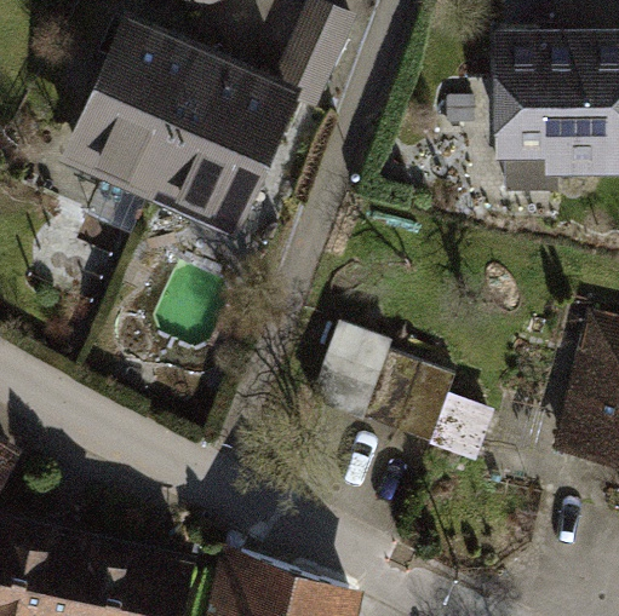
[(185,0),(190,12),(224,0),(185,0)]
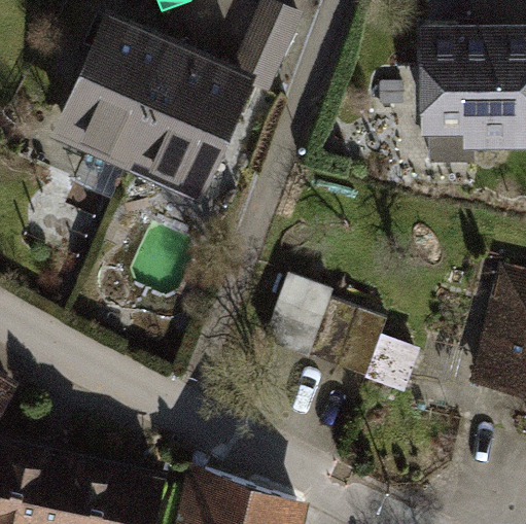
[(272,0),(260,0),(233,63),(253,71),(248,83),(268,92),(303,14),(272,0)]
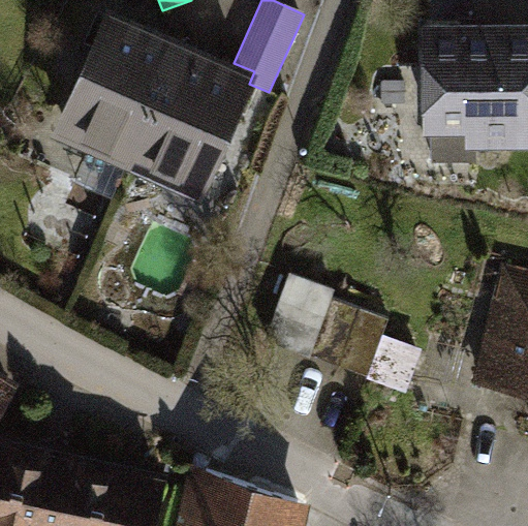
[(105,7),(51,136),(198,199),(249,84),(254,71),(234,63),(209,52),(157,30),(105,7)]
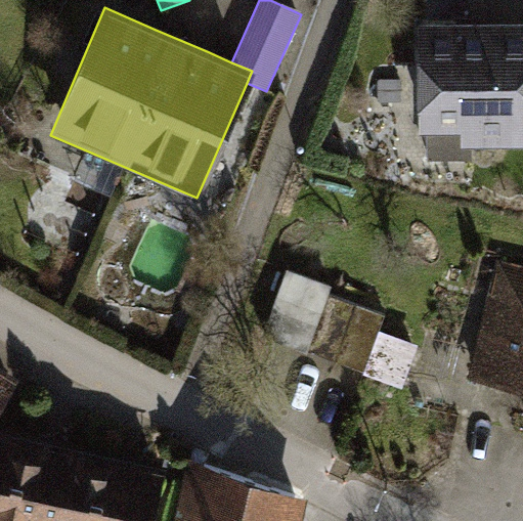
[(522,22),(480,23),(415,24),(417,134),(426,134),(426,165),(474,164),(474,152),(522,150),(522,22)]
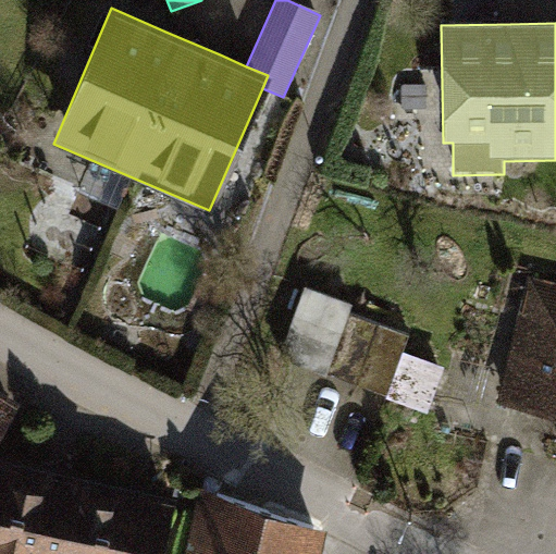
[(555,286),(529,280),(519,315),(496,405),(555,419),(555,439),(554,448),(555,462),(555,286)]
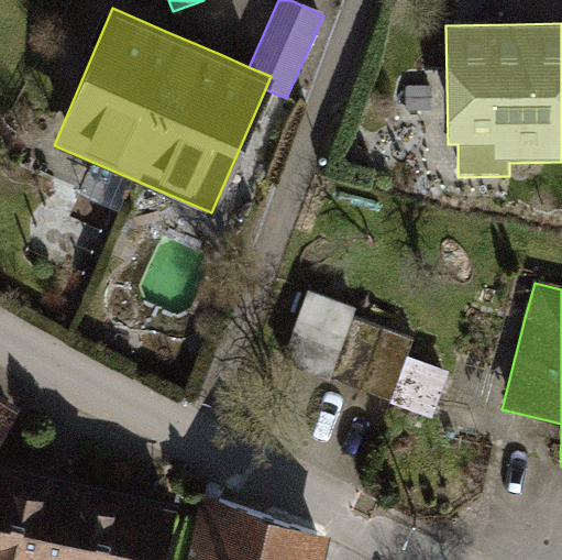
[(355,310),(308,293),(282,363),(307,372),(329,381),(351,320),(355,310)]
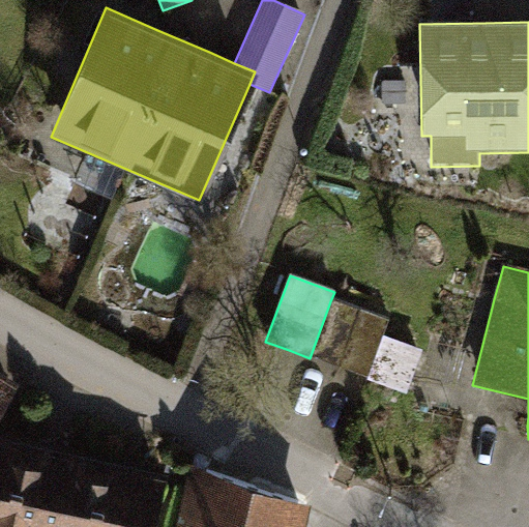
[(388,322),(330,301),(310,358),(365,379),(384,334),(388,322)]
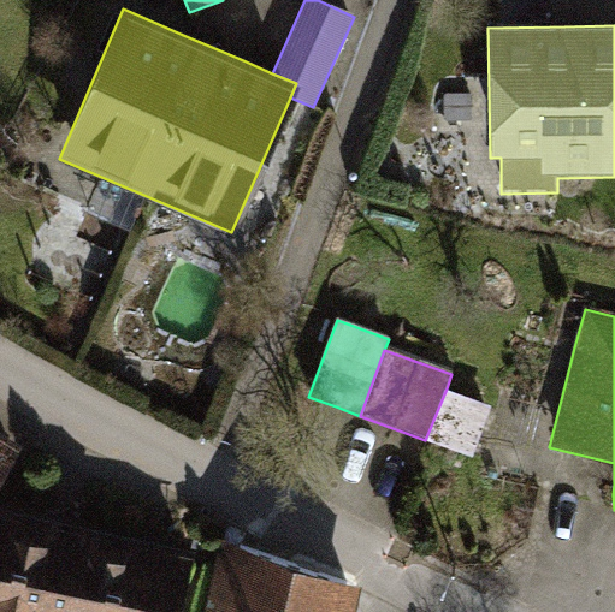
[(447,388),(425,440),(472,458),(492,406),(447,388)]
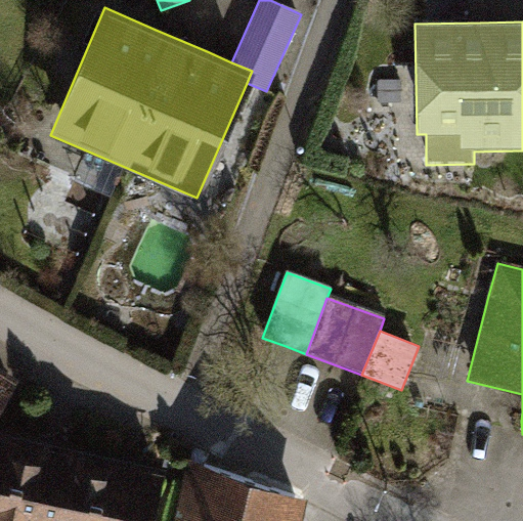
[(0,413),(23,377),(0,363),(0,413)]
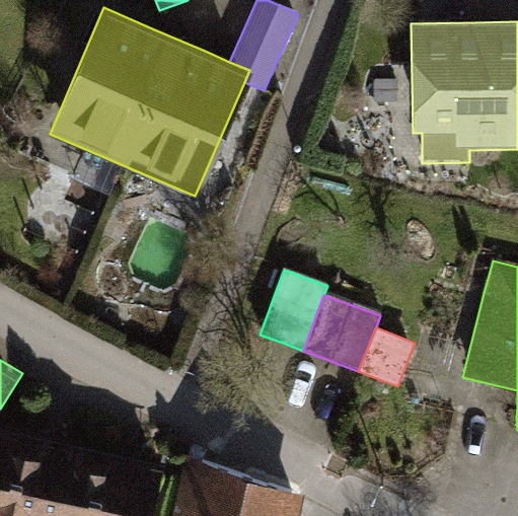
[(154,515),(166,463),(130,454),(45,436),(0,425),(0,515),(154,515)]
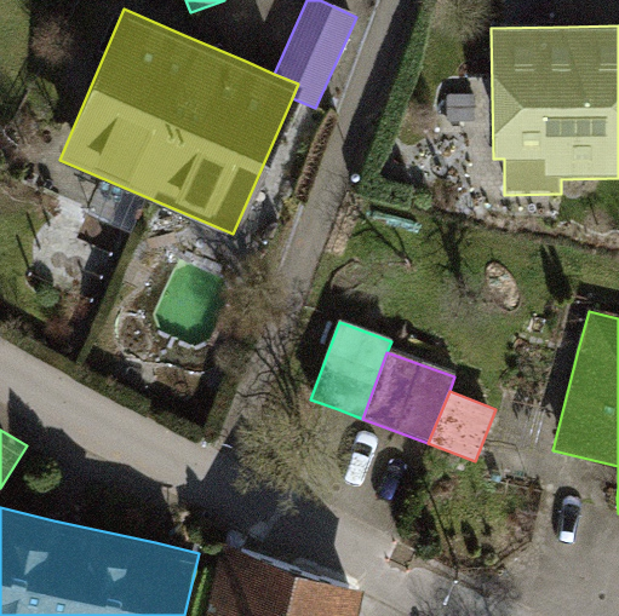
[(357,615),(366,585),(227,541),(207,615),(357,615)]
